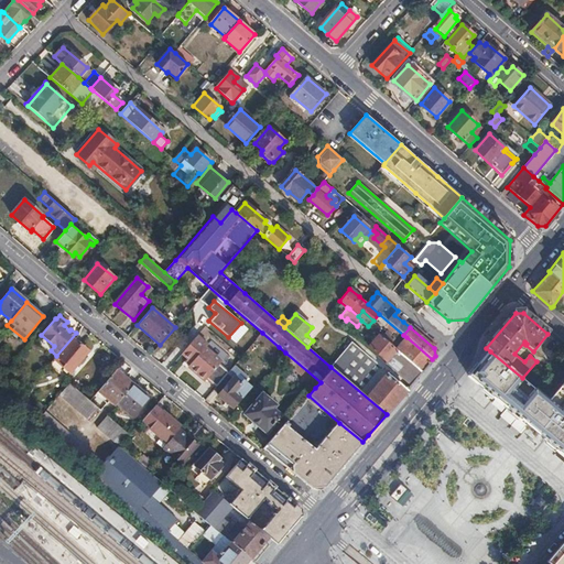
[(279,347),(262,333),(257,340),(272,355),(279,347)]
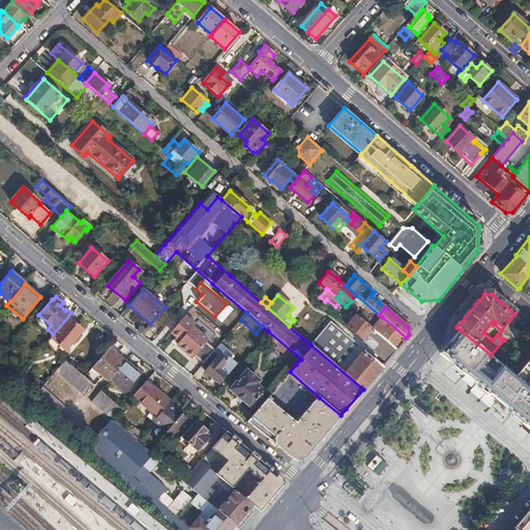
[(311,345),(363,389),(381,367),(363,353),(370,346),(374,350),(373,352),(385,362),(396,349),(373,328),(356,315),(347,326),(364,342),(360,346),(331,322),(311,345)]
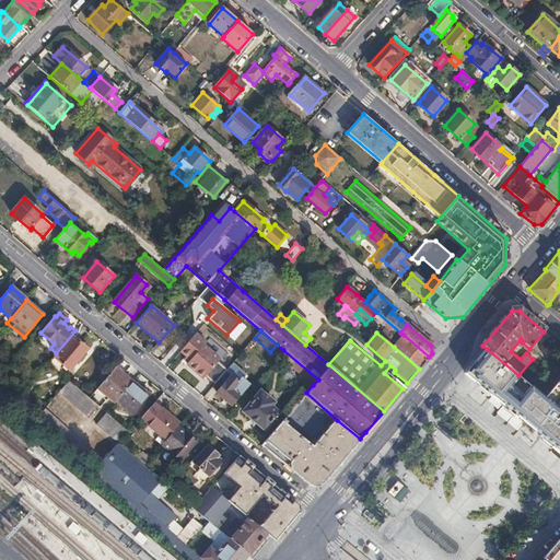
[(187,363),(213,386),(226,372),(229,369),(202,346),(205,342),(195,334),(179,351),(189,360),(187,363)]
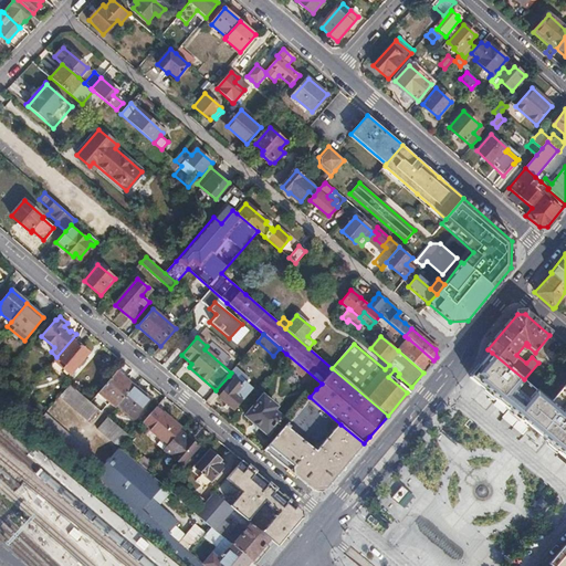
[(408,338),(398,350),(423,373),(433,360),(408,338)]
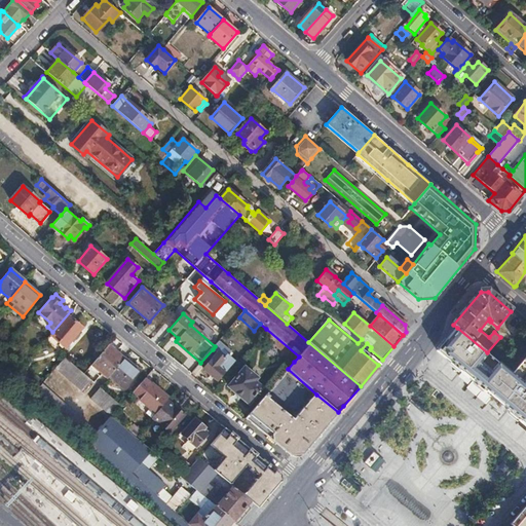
[(69,315),(53,334),(61,339),(58,342),(65,348),(81,327),(69,315)]
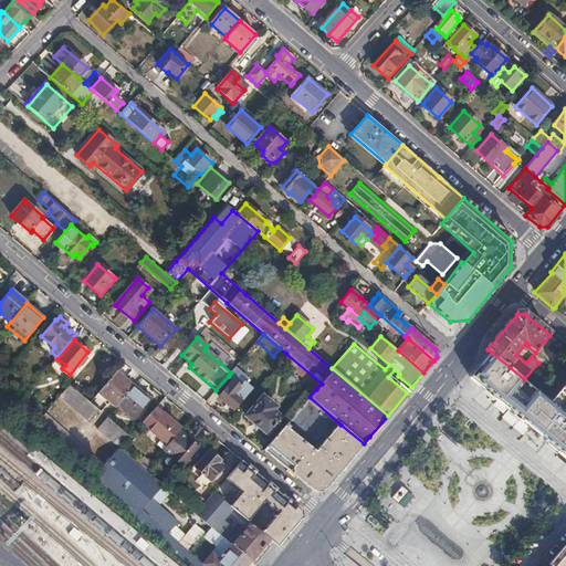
[(524,379),(492,353),(488,358),(491,360),(486,366),(483,363),(478,370),(471,378),(523,422),(524,420),(526,421),(525,423),(565,458),(565,383),(551,402),(548,400),(524,379)]
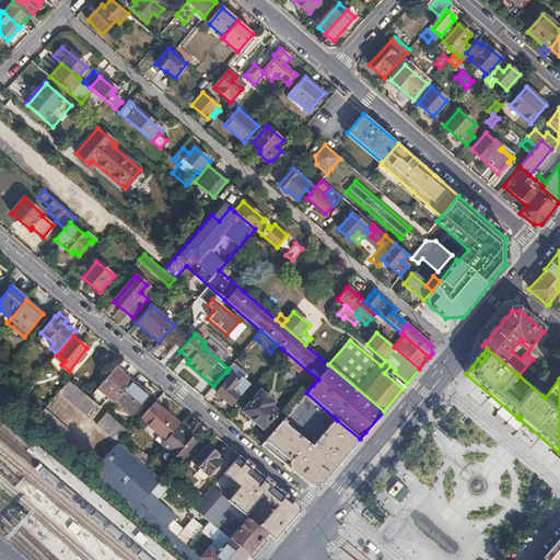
[(318,380),(283,350),(281,353),(287,359),(284,361),(313,385),(318,380)]
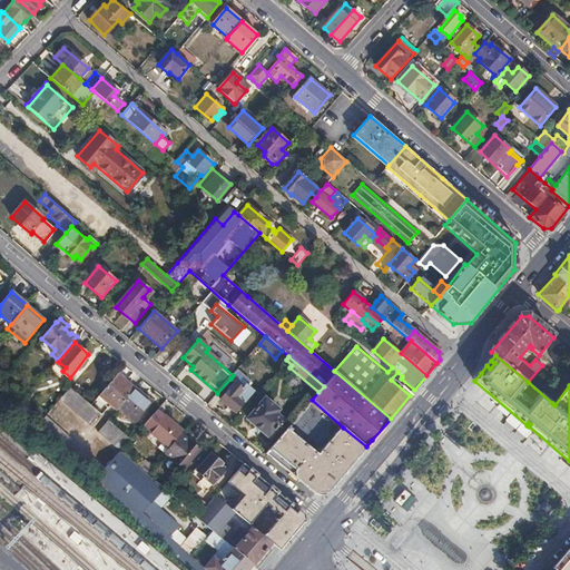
[(267,371),(273,375),(277,371),(272,366),(267,371)]
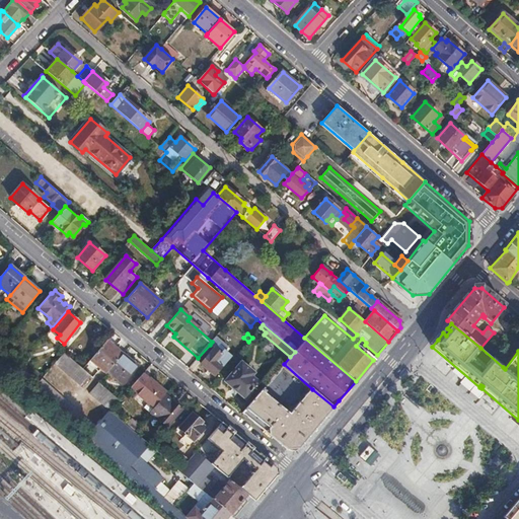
[(118,349),(106,341),(90,359),(101,369),(118,349)]
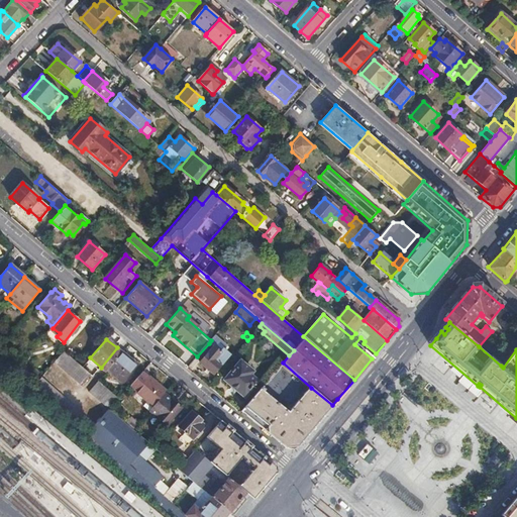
[(209,343),(197,356),(201,360),(199,363),(213,375),(230,354),(223,349),(221,351),(213,345),(212,346),(209,343)]
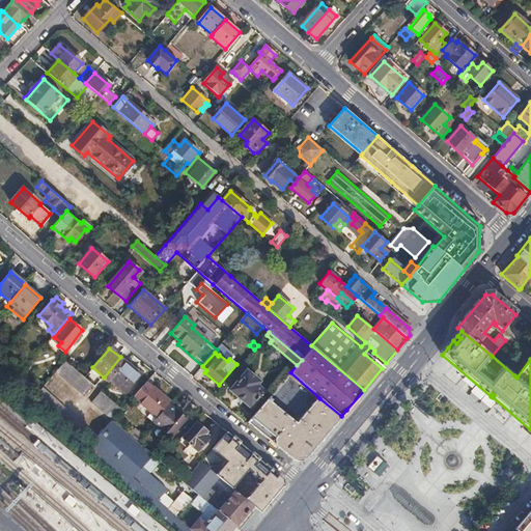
[(104,378),(109,382),(110,381),(126,362),(120,357),(104,378)]
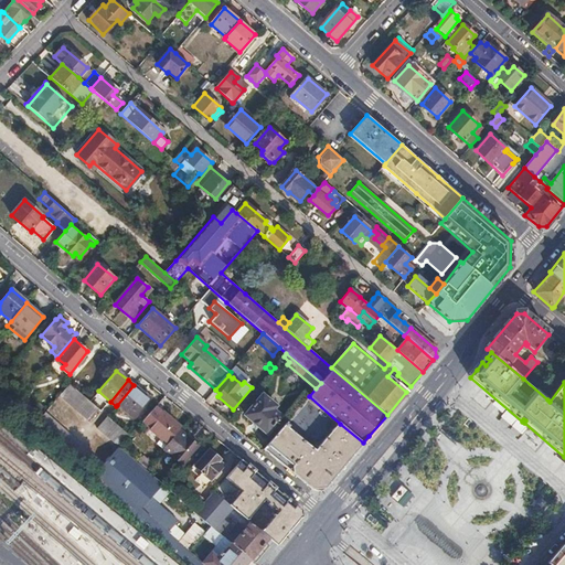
[(68,384),(59,396),(67,403),(89,422),(99,409),(89,401),(68,384)]
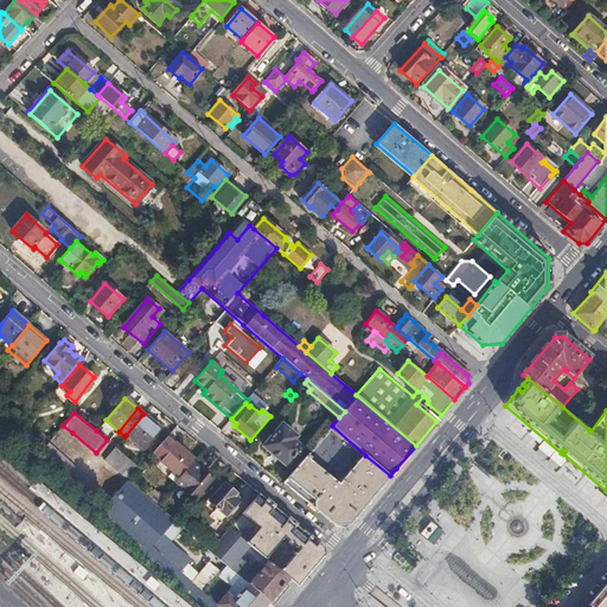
[(159,428),(144,414),(126,435),(142,448),(159,428)]
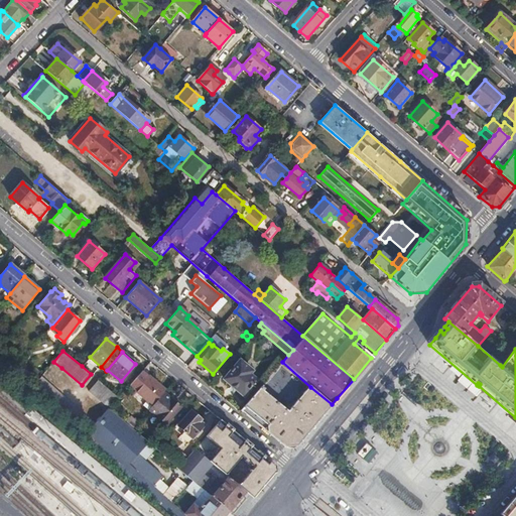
[(240,360),(223,379),(243,396),(257,380),(249,374),(252,370),(240,360)]
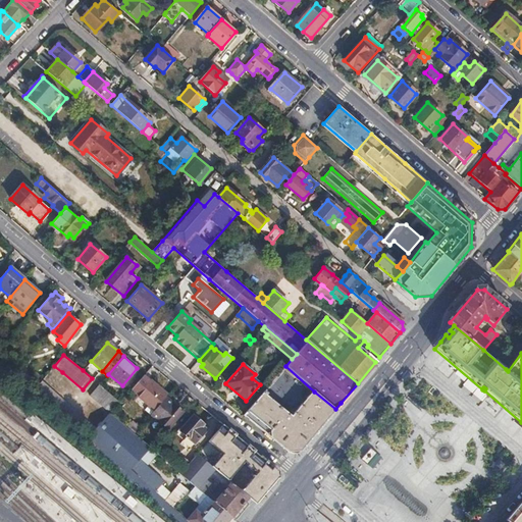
[(253,405),(244,415),(273,438),(289,452),(301,450),(318,430),(335,409),(314,392),(285,366),(253,405)]
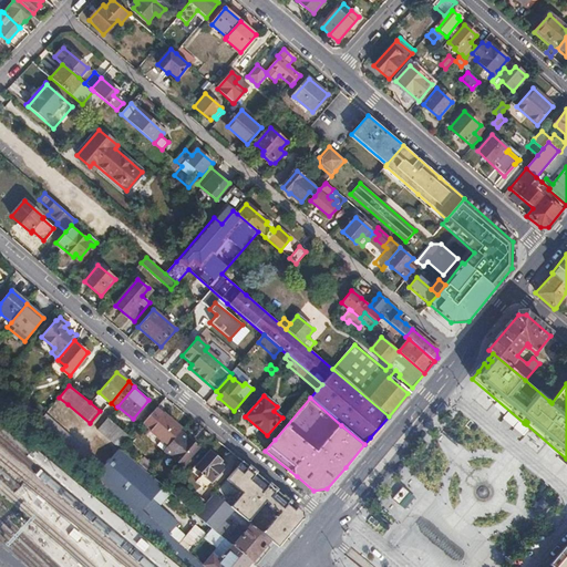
[(20,401),(18,402),(14,408),(20,413),(26,406),(20,401)]
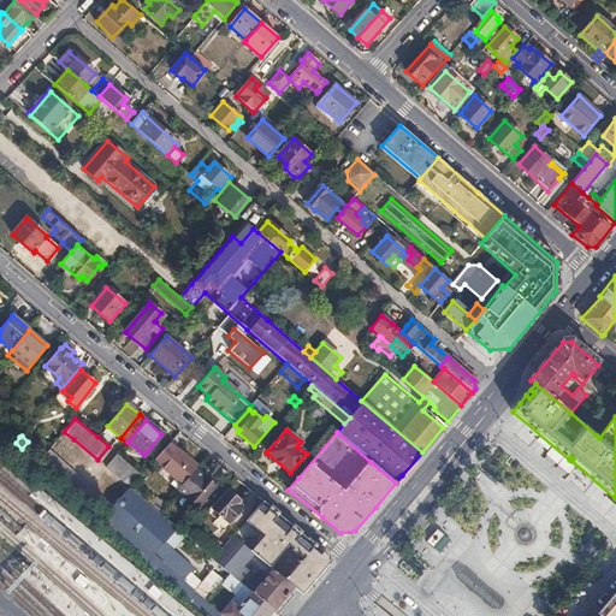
[(170,443),(155,460),(182,484),(195,468),(197,466),(170,443)]
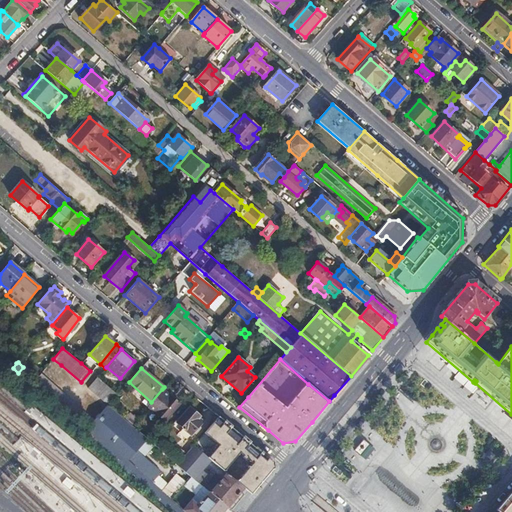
[(457,371),(452,378),(471,393),(477,386),(457,371)]
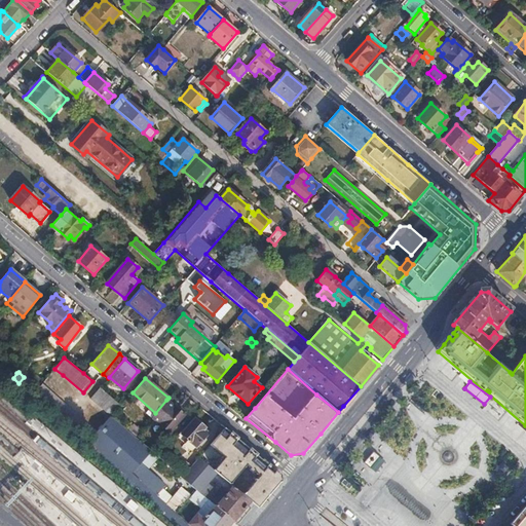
[(42,383),(33,395),(66,424),(87,443),(98,433),(42,383)]
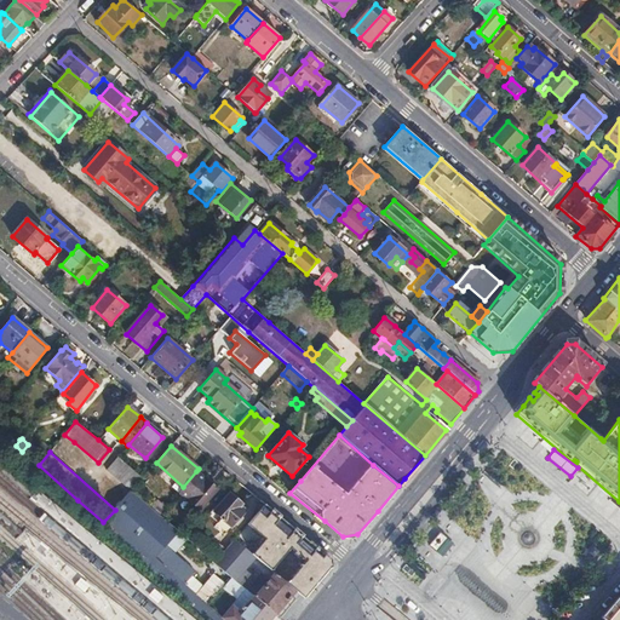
[(107,470),(132,492),(143,478),(119,457),(107,470)]
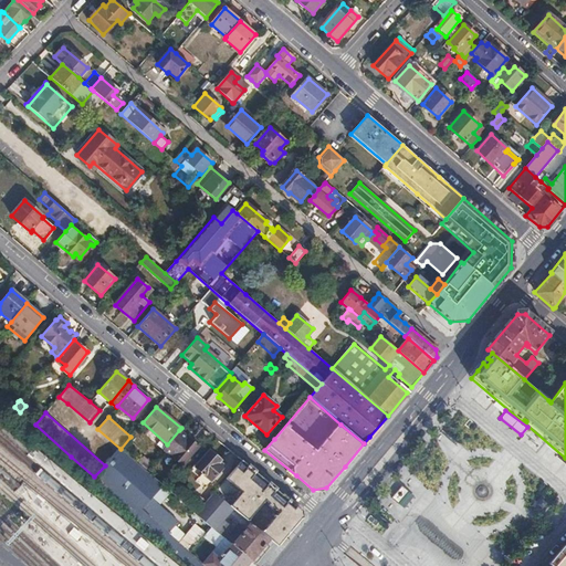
[(167,444),(163,449),(182,467),(199,448),(179,430),(167,444)]
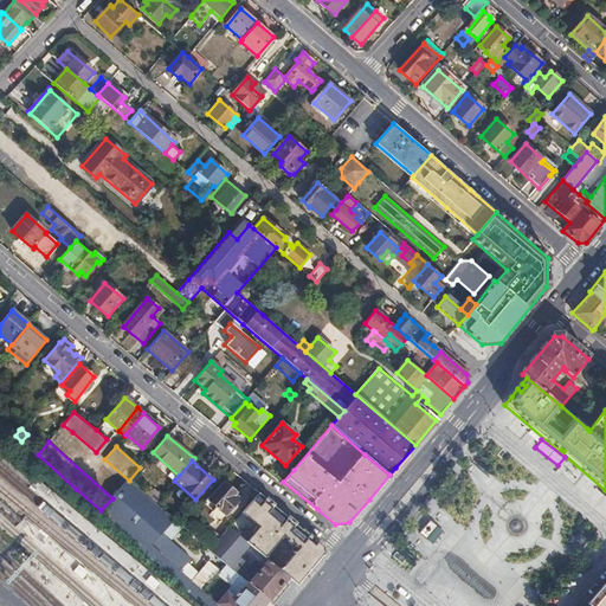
[(118,534),(152,562),(160,553),(180,571),(191,560),(161,533),(174,520),(155,503),(129,481),(113,498),(101,510),(97,514),(118,534)]
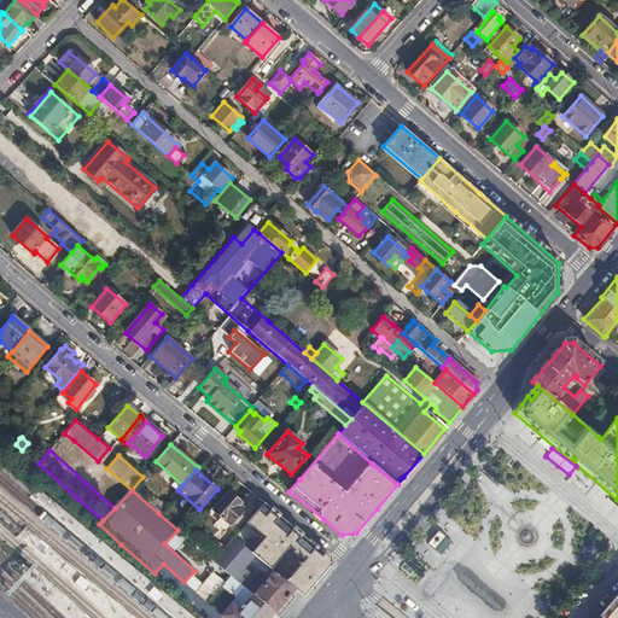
[(229,493),(214,511),(229,525),(244,508),(239,506),(242,503),(229,493)]
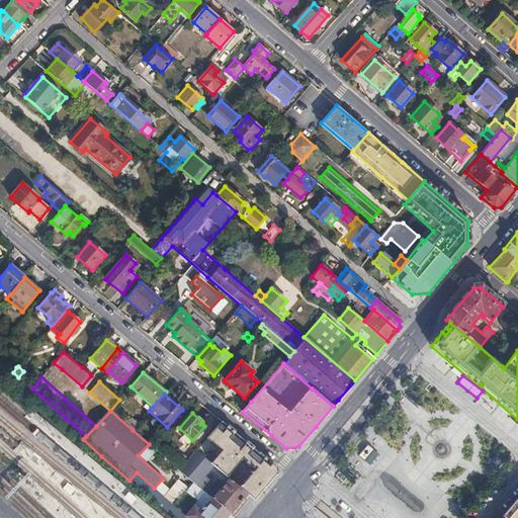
[(235,433),(221,422),(205,438),(221,450),(210,462),(212,465),(227,477),(242,458),(255,468),(247,479),(242,475),(239,478),(236,476),(232,481),(251,497),(254,501),(275,476),(274,466),(259,453),(254,449),(235,433)]
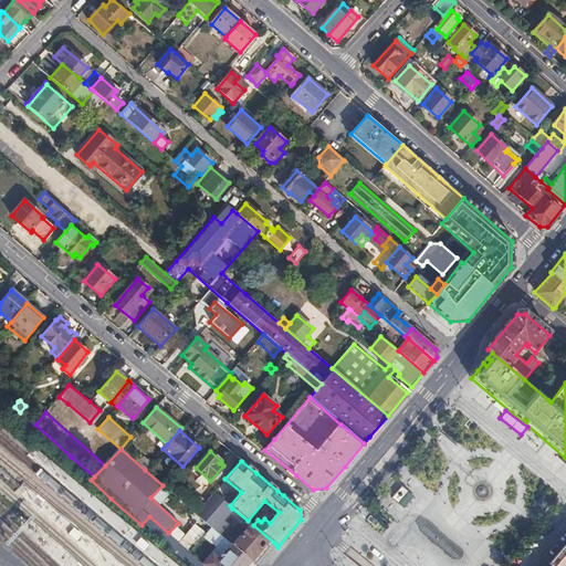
[(390,496),(404,509),(415,495),(401,484),(390,496)]
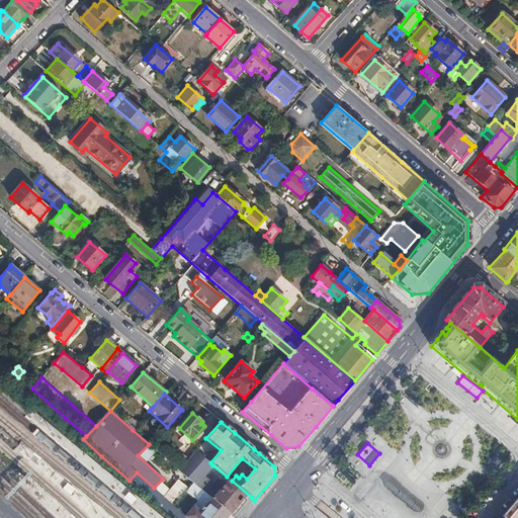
[(163,447),(159,452),(179,469),(188,459),(182,454),(177,460),(163,447)]
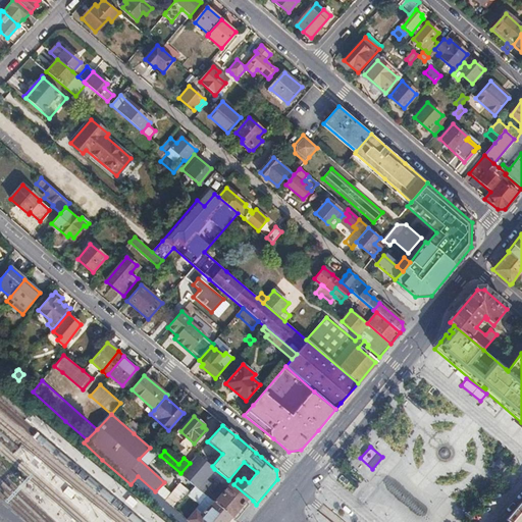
[(180,473),(195,485),(212,501),(237,521),(249,505),(253,501),(233,484),(231,483),(228,487),(217,500),(215,497),(210,492),(215,487),(205,479),(214,469),(212,466),(197,454),(190,463),(180,473)]
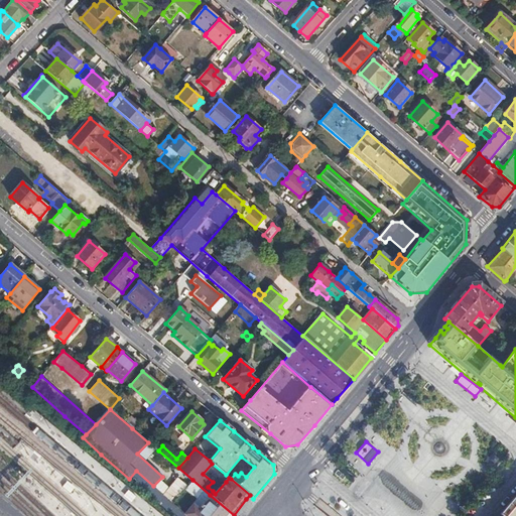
[(185,515),(183,514),(172,504),(163,495),(153,486),(136,471),(129,479),(148,497),(165,512),(169,515),(185,515)]
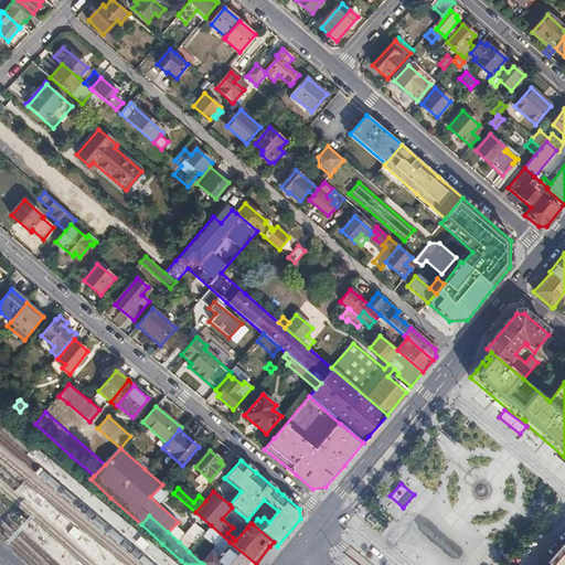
[(194,524),(179,542),(189,552),(203,535),(205,533),(194,524)]
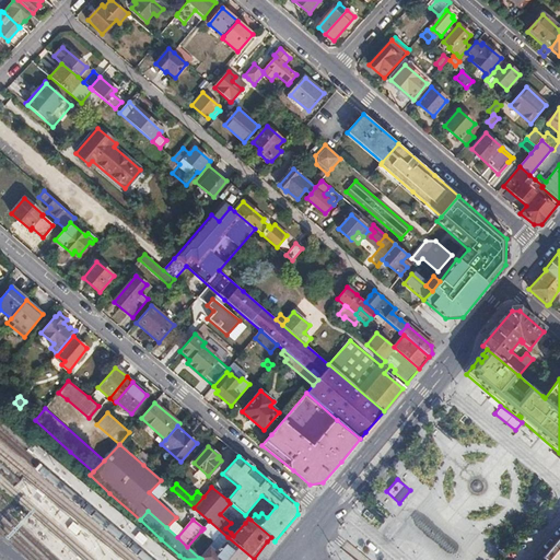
[(199,558),(201,559),(255,559),(254,559),(228,537),(209,521),(203,528),(201,531),(213,541),(199,558)]
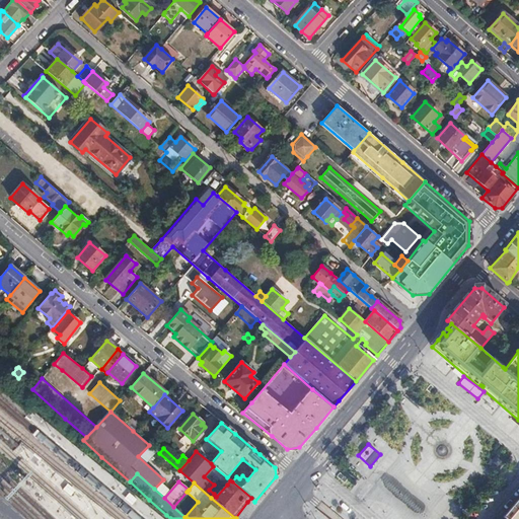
[(235,518),(236,518),(239,518),(254,502),(251,498),(247,502),(235,518)]
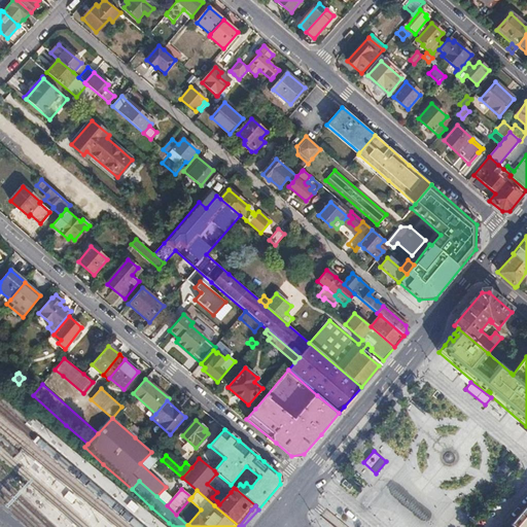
[(526,526),(526,510),(516,523),(513,526),(526,526)]
